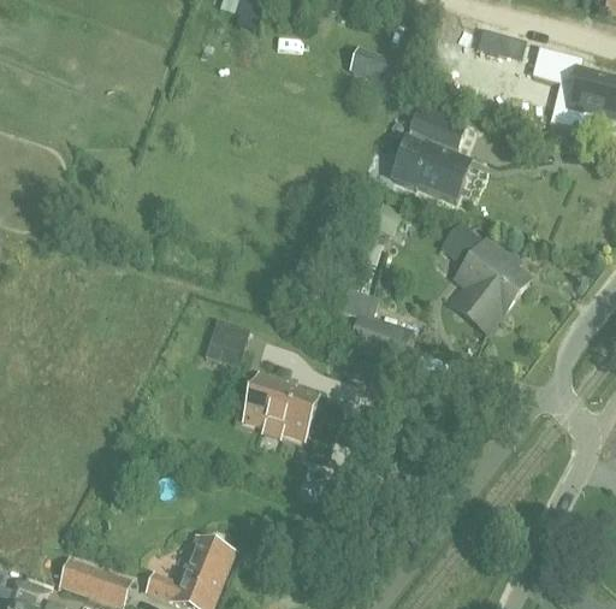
[(608,7),(615,10),(615,0),(596,0),(598,4),(609,7),(608,7)]
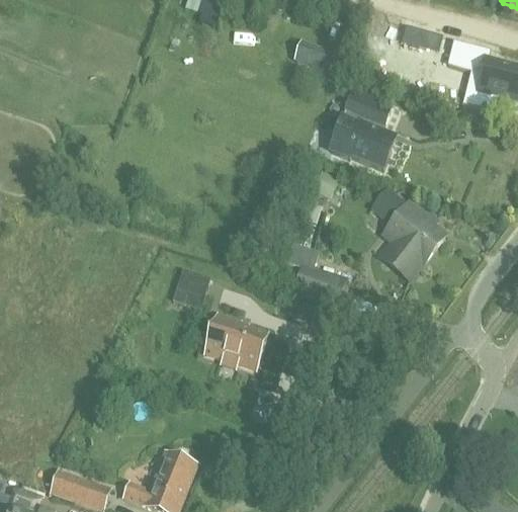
[(408,24),(404,39),(419,44),(423,28),(408,24)]
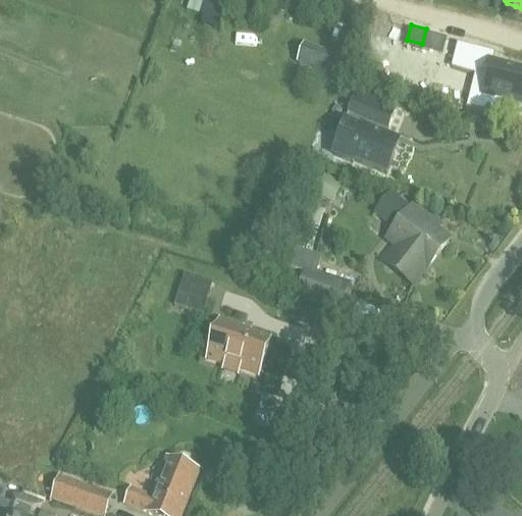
[(521,101),(521,62),(496,56),(498,49),(457,39),(451,64),(474,70),(470,89),(521,101)]
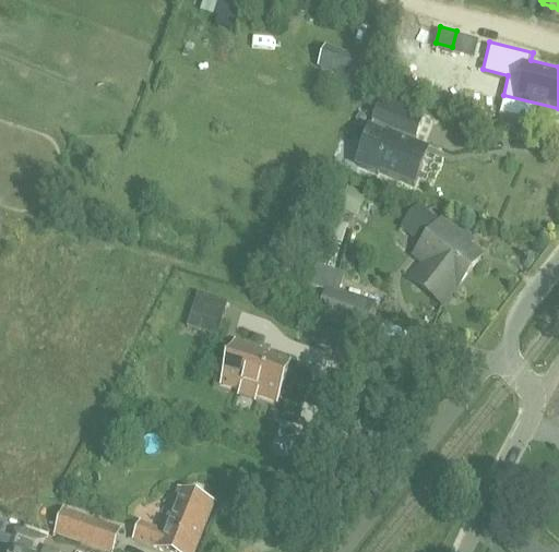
[(319,61),(359,76),(366,58),(325,43),(319,61)]
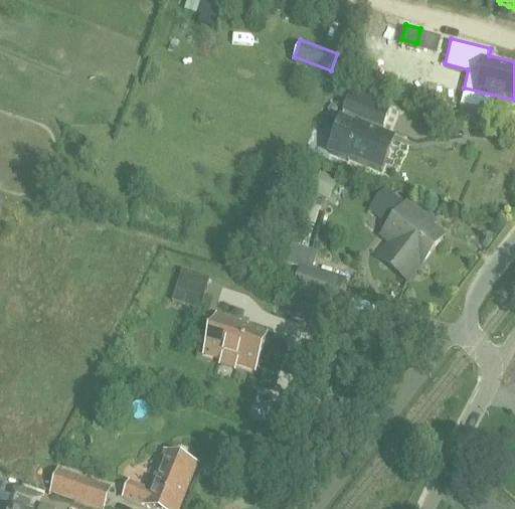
[(382,167),(394,137),(380,131),(389,108),(374,102),(375,100),(352,91),(330,148),(349,156),(350,154),(382,167)]
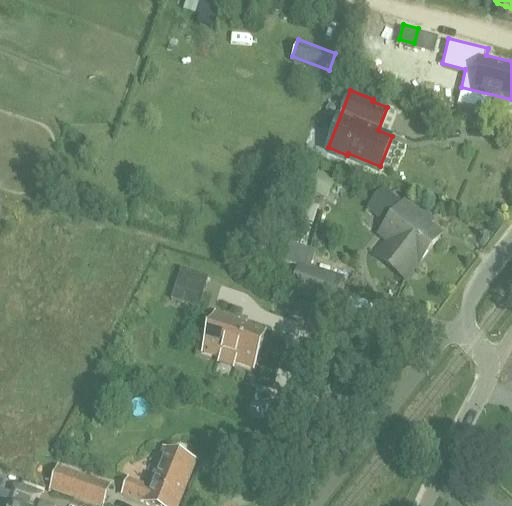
[(405,278),(422,256),(441,229),(417,211),(421,205),(408,195),(403,200),(384,186),(371,204),(390,218),(381,230),(388,235),(373,254),(405,278)]
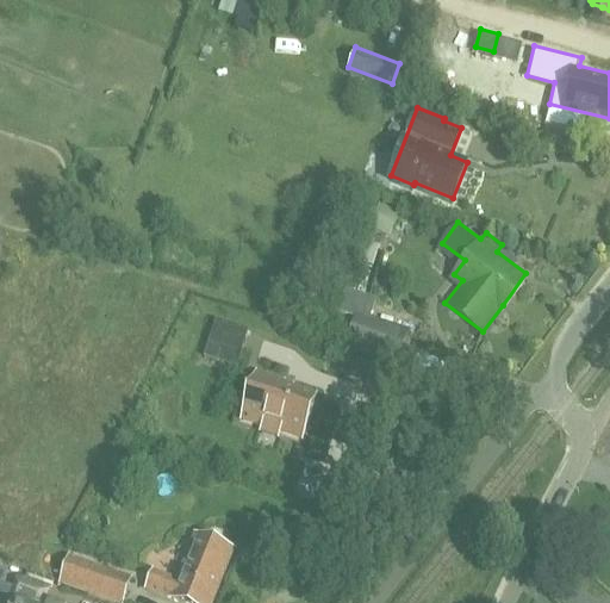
[(360,314),(353,336),(350,344),(399,359),(402,350),(409,327),(374,316),(369,315),(375,297),(348,288),(342,308),(360,314)]
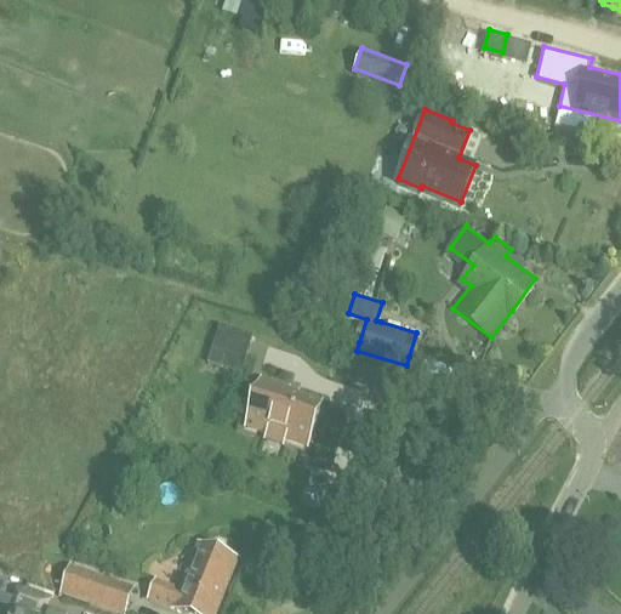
[(248,354),(255,331),(220,320),(214,344),(248,354)]
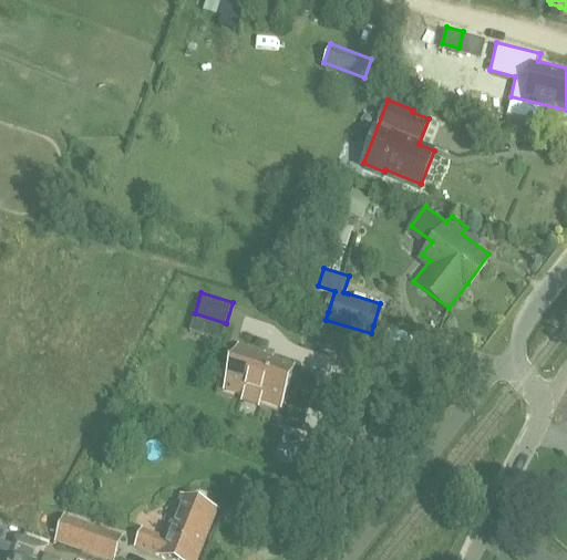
[(302,333),(352,349),(356,340),(305,323),(302,333)]
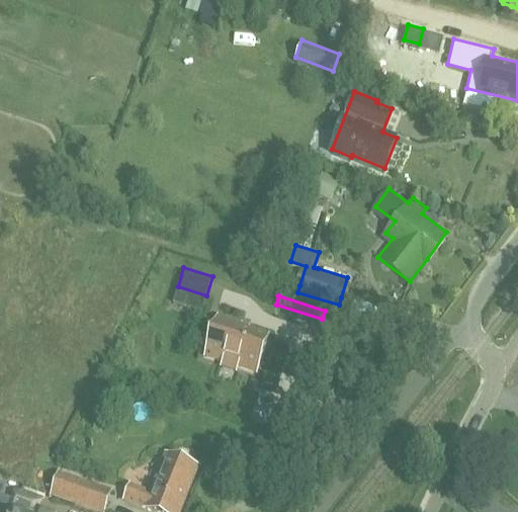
[(268,333),(240,324),(241,321),(218,313),(205,351),(226,357),(236,361),(257,367),(268,333)]
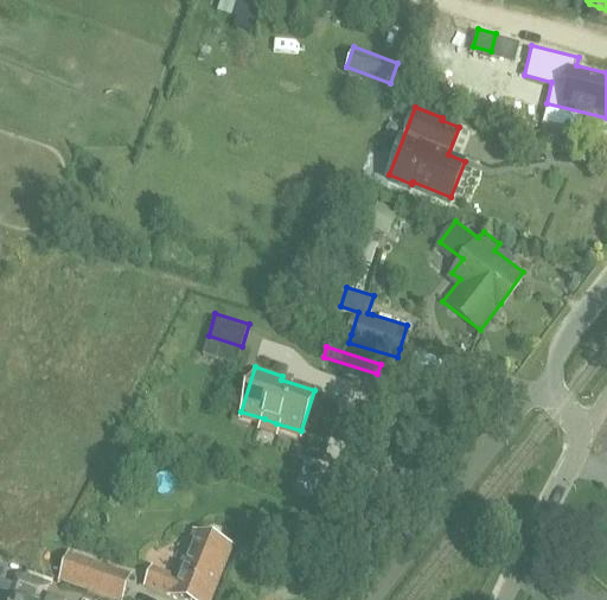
[(209,599),(223,566),(231,543),(195,529),(186,553),(172,547),(164,568),(153,563),(146,582),(190,599),(209,599)]
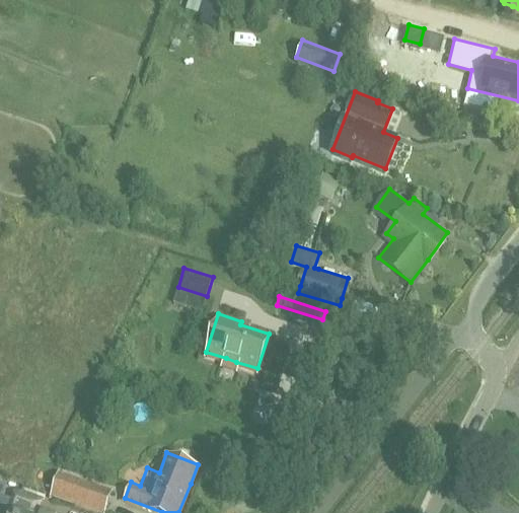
[(58,471),(51,496),(101,512),(103,512),(112,489),(58,471)]
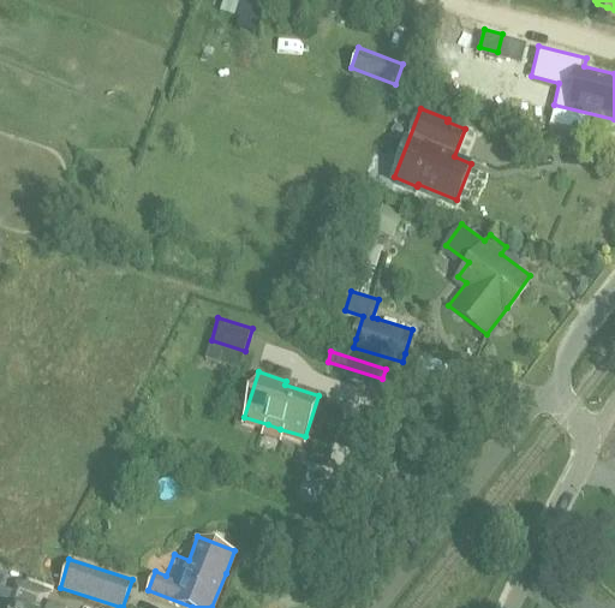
[(1,588),(0,592),(0,607),(60,607),(43,602),(48,586),(19,577),(15,591),(12,591),(1,588)]
